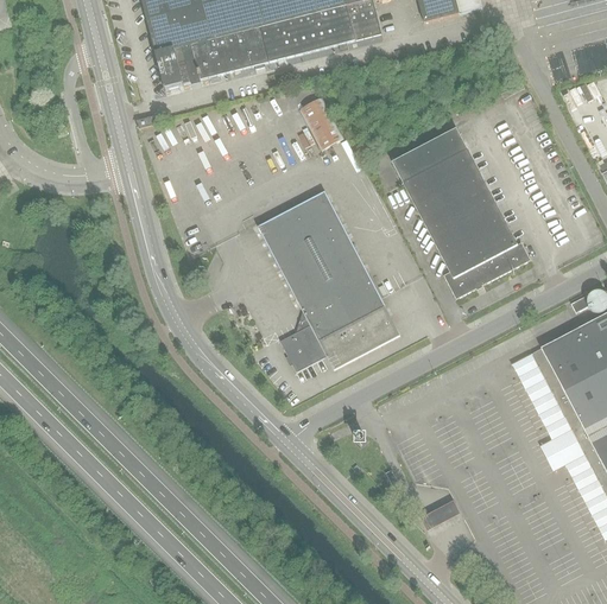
[(141,0),(155,52),(164,88),(253,65),(254,69),(266,65),(265,62),(380,32),(372,0),(417,0),(423,21),(459,13),(481,7),(479,0),(141,0)]
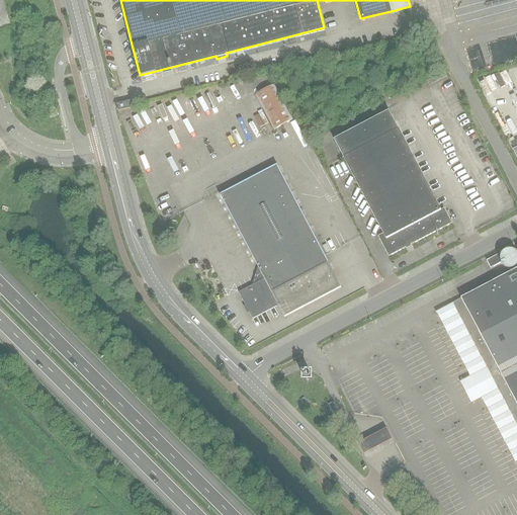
[(292,116),(274,81),(254,92),(272,127),(292,116)]
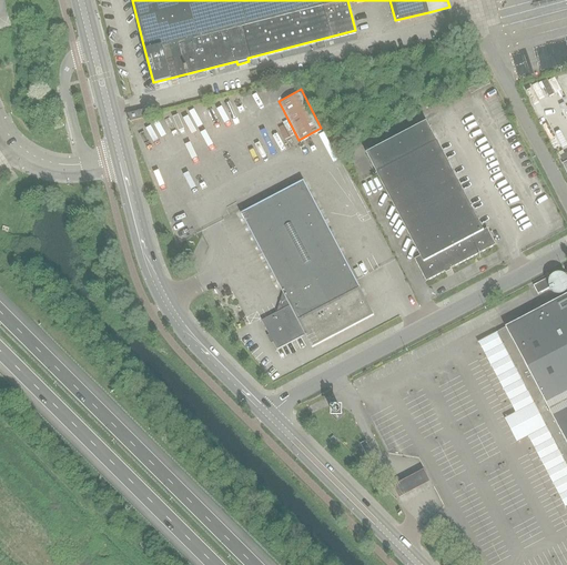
[(128,120),(129,119),(143,115),(142,108),(127,112),(128,120)]
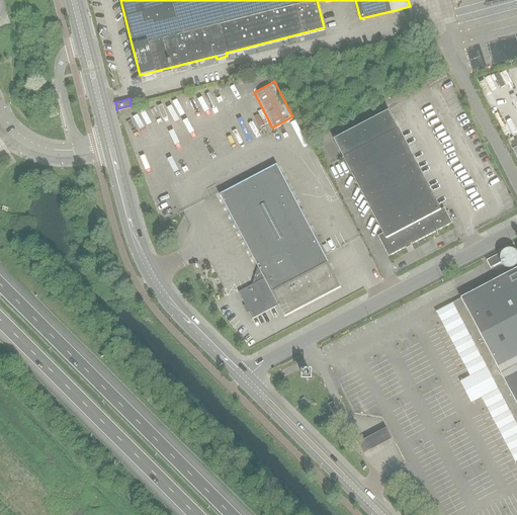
[(333,137),(342,156),(381,231),(376,234),(388,254),(404,245),(405,246),(410,244),(409,243),(450,221),(443,205),(439,208),(388,108),(333,137)]
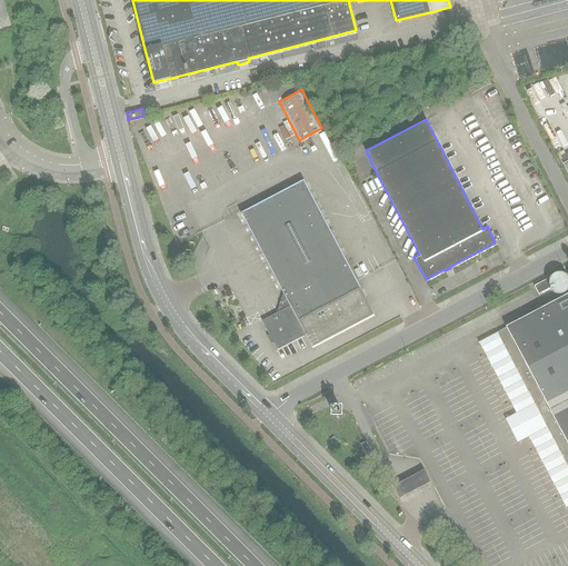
[(302,179),(241,211),(286,297),(285,299),(281,299),(280,304),(284,305),(282,307),(261,319),(276,348),(319,325),(316,319),(325,315),(328,319),(366,299),(362,295),(364,295),(302,179)]
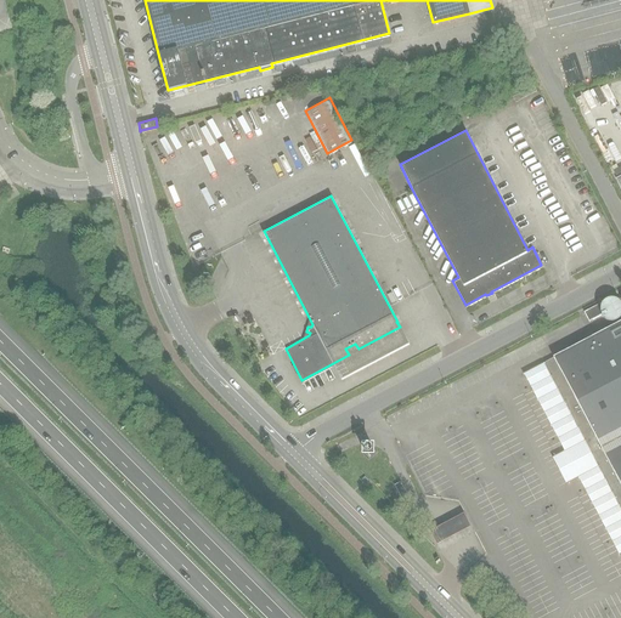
[(620,298),(620,318),(553,355),(552,356),(600,446),(597,446),(597,459),(607,458),(607,459),(593,465),(620,516),(620,294),(620,295),(620,298)]
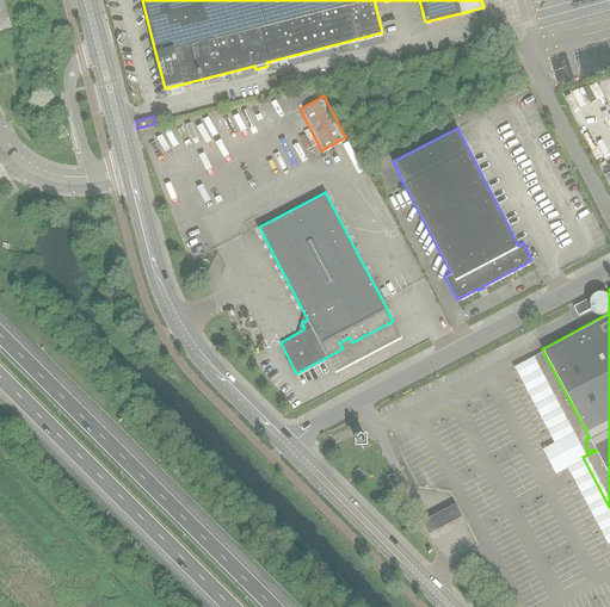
[(589,302),(589,303),(589,304),(590,305),(590,307),(590,308),(591,309),(592,310),(593,311),(595,313),(597,313),(598,314),(599,314),(601,314),(602,314),(603,313),(604,313),(605,311),(607,311),(608,310),(609,309),(609,308),(609,307),(609,297),(609,296),(608,295),(607,293),(605,292),(604,292),(603,291),(602,291),(601,291),(598,291),(597,291),(596,292),(595,292),(593,293),(591,295),(591,296),(590,297),(590,298),(589,299),(589,301),(589,302)]
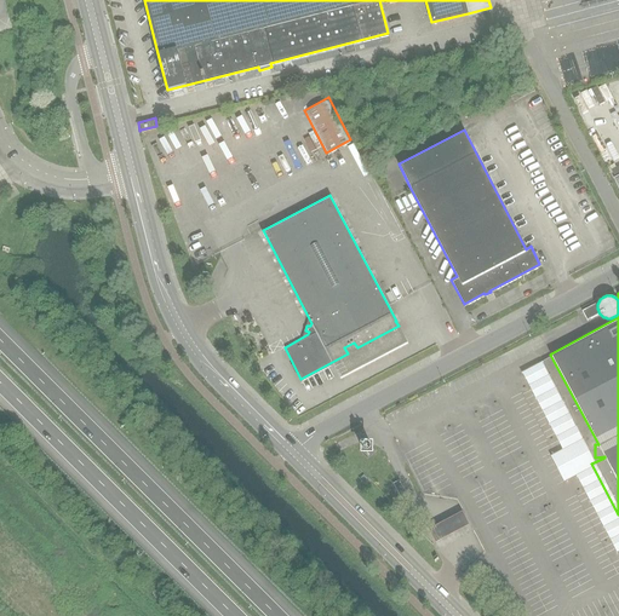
[(599,301),(599,300),(584,308),(589,316),(599,311),(599,310),(597,309),(597,308),(597,306),(597,305),(597,304),(599,303),(599,301)]
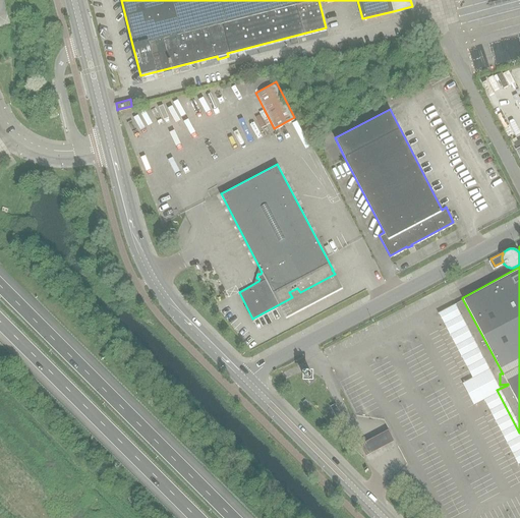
[(503,373),(462,298),(448,305),(437,311),(471,377),(462,382),(474,404),(484,399),(518,463),(519,461),(519,433),(497,390),(508,384),(500,385),(500,373),(503,373)]
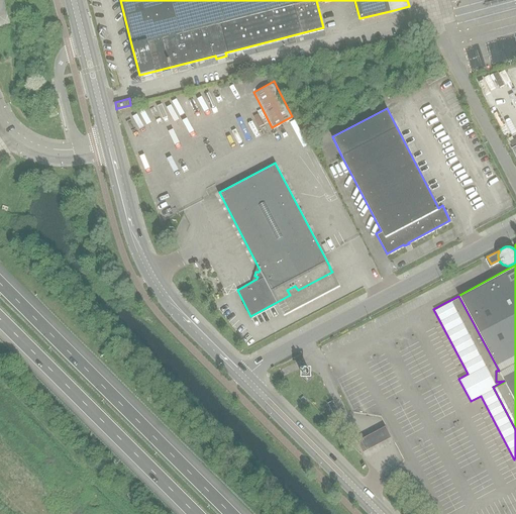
[(332,399),(326,401),(332,412),(337,409),(332,399)]
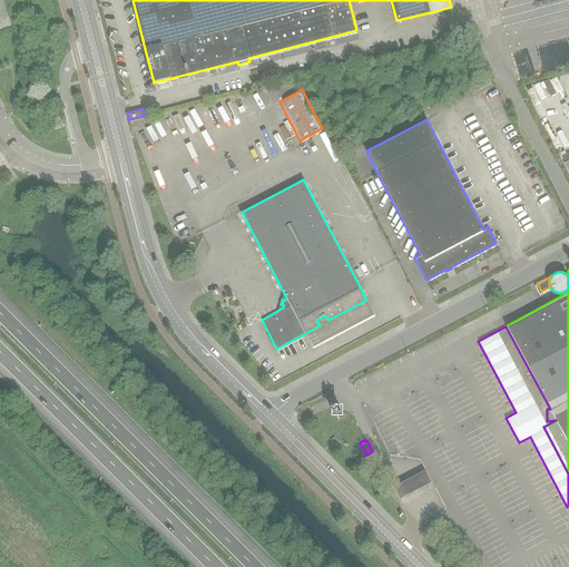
[(412,494),(431,484),(424,471),(406,481),(396,486),(403,499),(412,494)]
